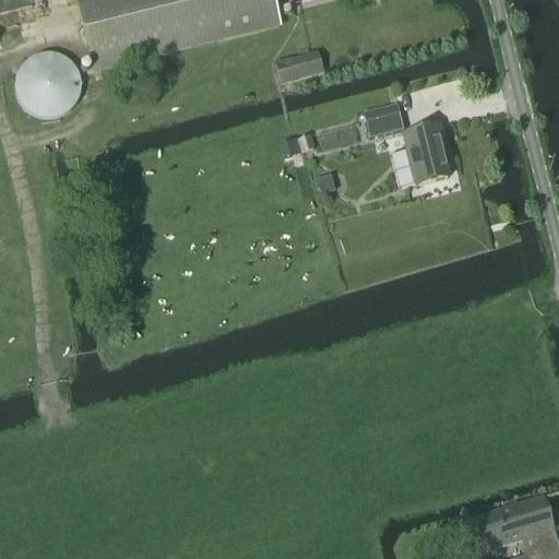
[(272,0),(74,0),(93,74),(278,30),(272,0)]
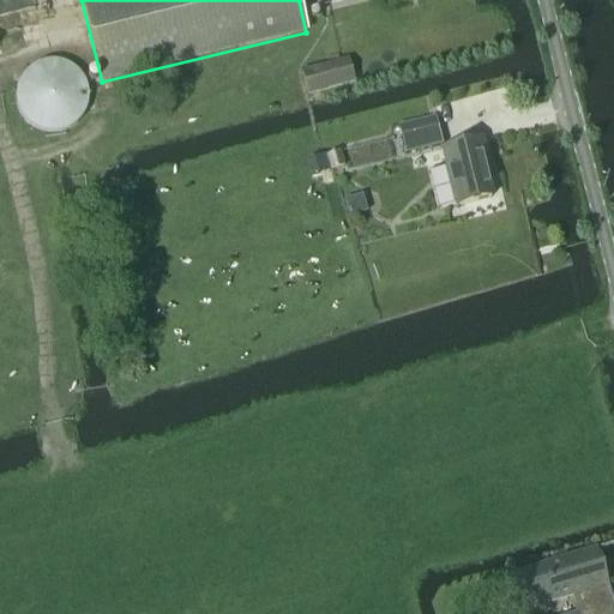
[(36,60),(26,67),(20,78),(19,84),(18,97),(23,109),(31,119),(43,126),(56,127),(70,124),(80,116),(88,104),(90,91),(88,78),(80,67),(71,60),(60,56),(48,56),(36,60)]
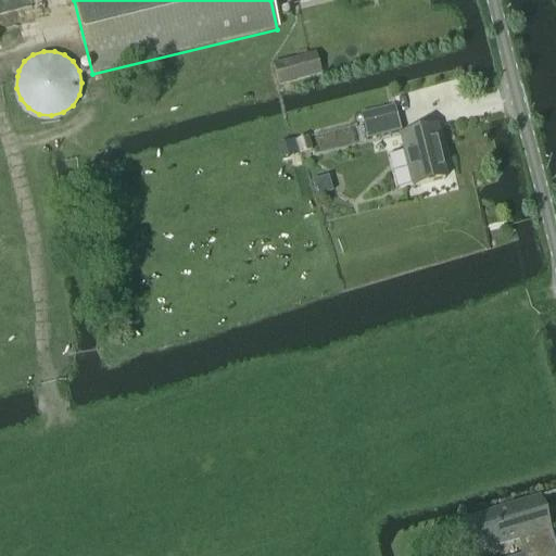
[(279,87),(321,76),(315,53),(274,64),(279,87)]
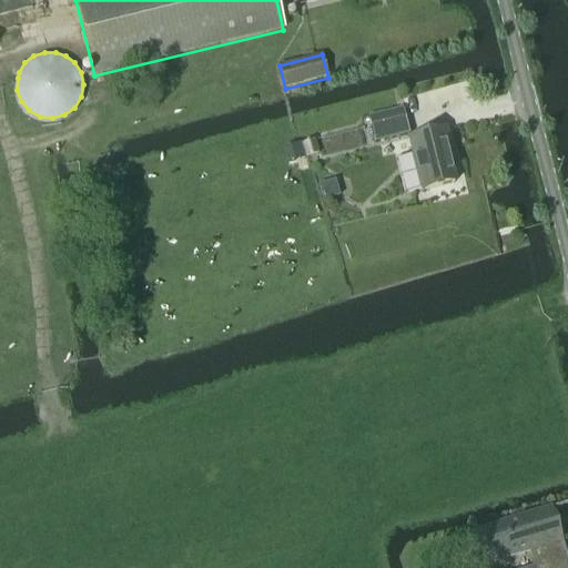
[(403,109),(368,118),(372,130),(375,144),(409,135),(406,121),(403,109)]
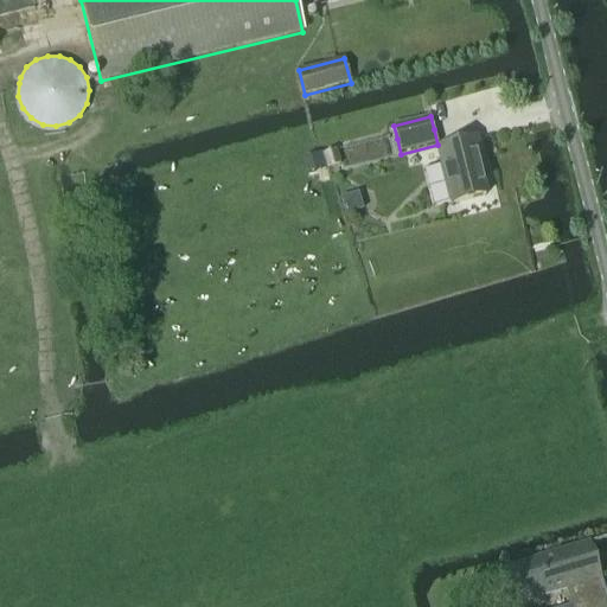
[(452,205),(486,196),(478,164),(481,163),(475,140),(438,149),(452,205)]
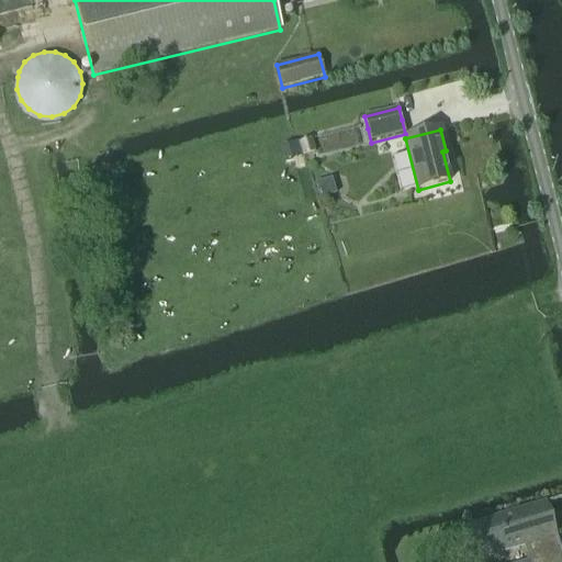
[(547,502),(468,527),(479,561),(524,547),(528,561),(525,561),(561,561),(561,553),(560,546),(553,548),(550,538),(557,536),(557,535),(552,536),(543,505),(548,504),(547,502)]
